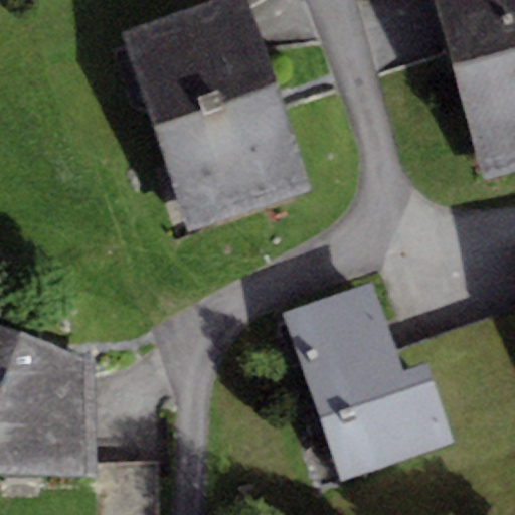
[(310,196),(246,0),(215,0),(123,30),(189,234),(310,196)]
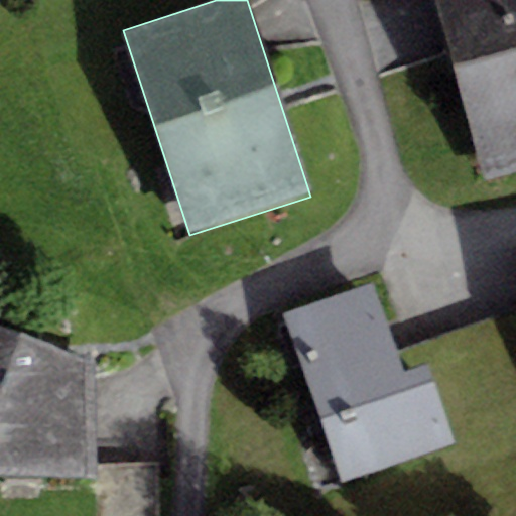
[(515,172),(515,0),(432,0),(486,181),(515,172)]
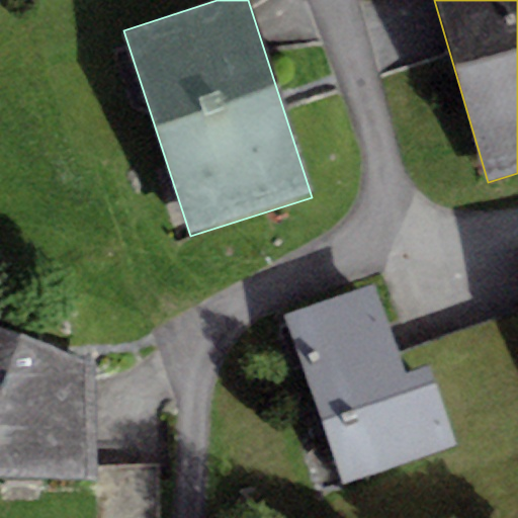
[(373,284),(283,316),(344,486),(454,447),(427,370),(407,378),(373,284)]
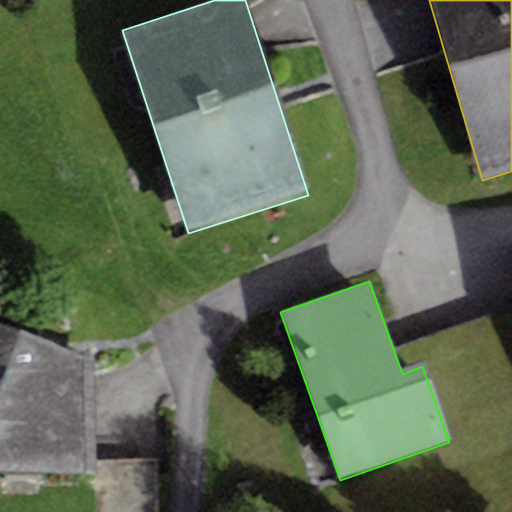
[(94,360),(0,325),(0,471),(93,476),(94,360)]
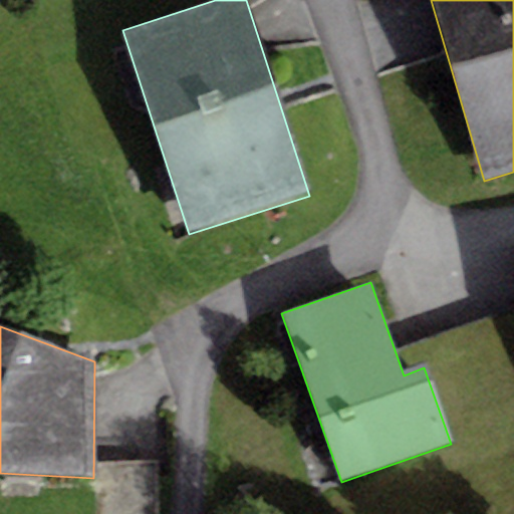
[(161,513),(160,462),(100,464),(98,513),(161,513)]
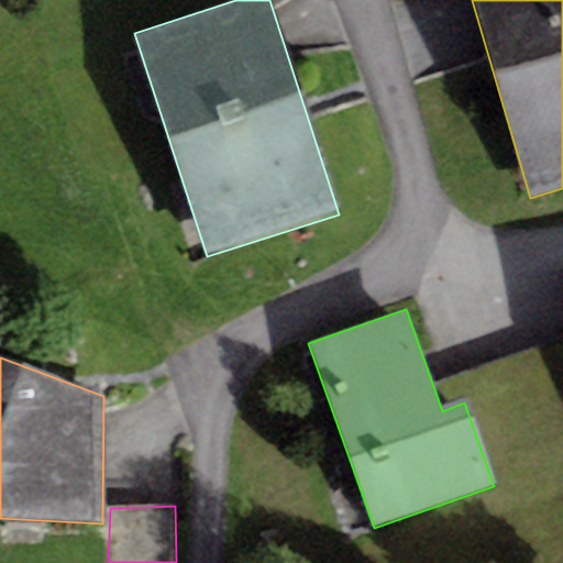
All buildings are outlined.
